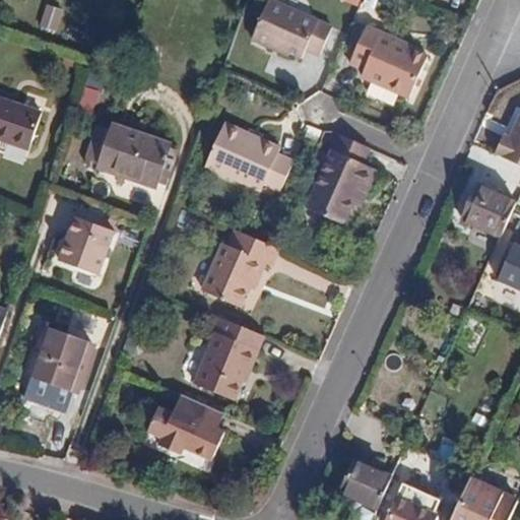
[(306,48),(320,54),(332,28),(271,0),(254,39),(271,47),(273,43),(301,57),(306,48)]
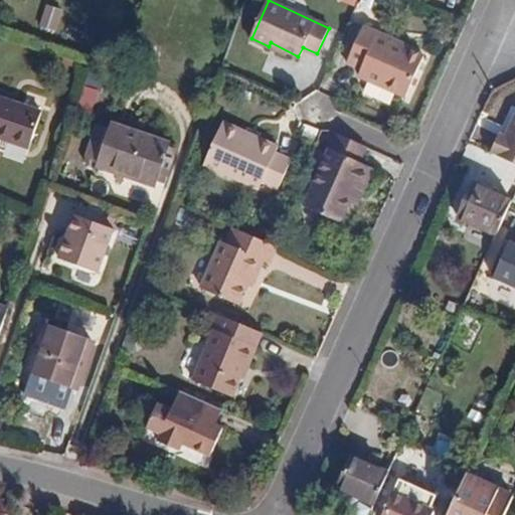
[(45,5),(39,28),(56,32),(62,9),(45,5)]
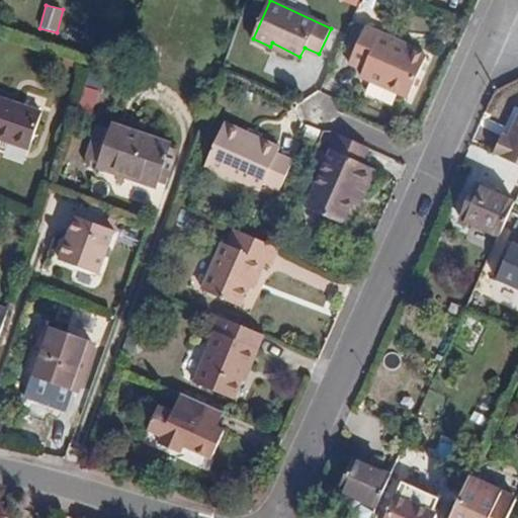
[(362,74),(360,79),(406,99),(424,60),(395,46),(396,42),(366,28),(349,67),(362,74)]
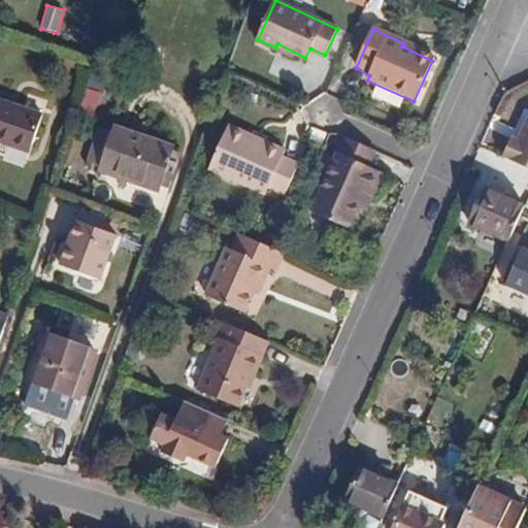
[(80,106),(96,110),(101,92),(86,88),(80,106)]
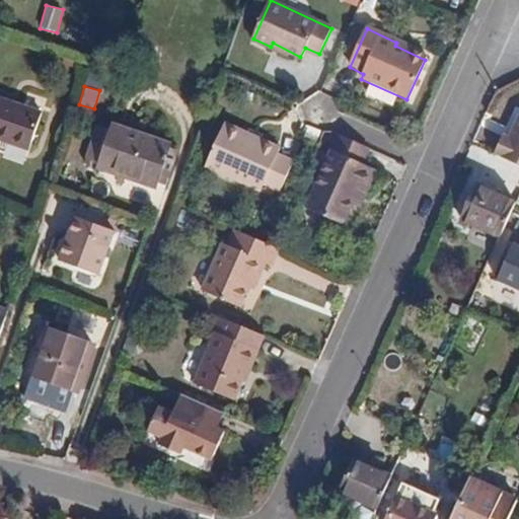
[(0,142),(28,151),(42,115),(0,99),(0,142)]
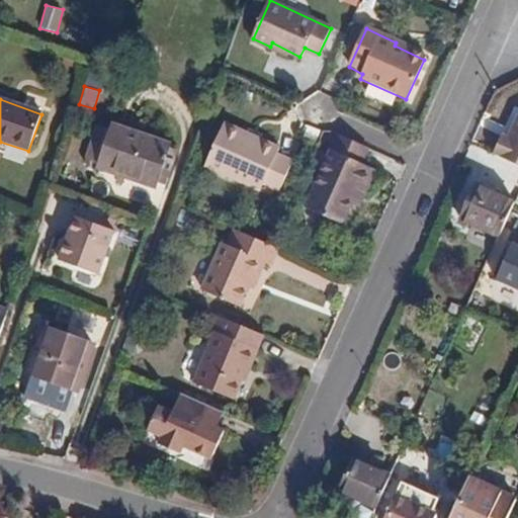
[(508,138),(502,136),(493,158),(517,168),(517,119),(508,138)]
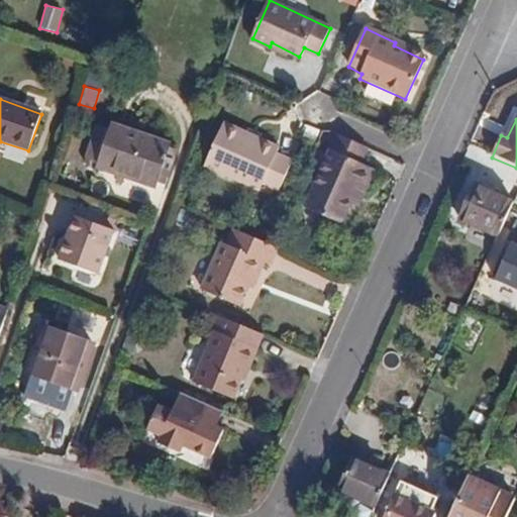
[(223,121),(205,163),(261,189),(265,185),(274,188),(278,190),(291,160),(278,152),(280,147),(256,137),(253,142),(240,134),(242,130),(223,121)]
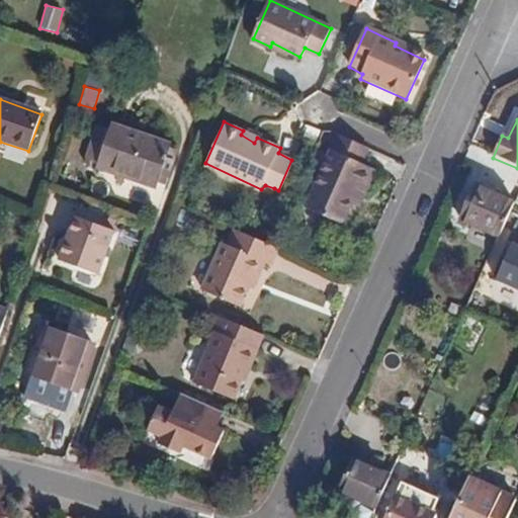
[(97,122),(87,152),(91,153),(101,124),(97,122)]
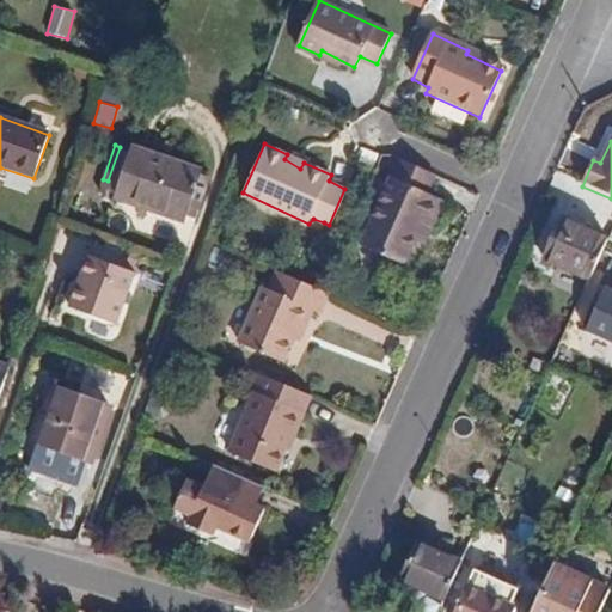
[(132,152),(120,147),(108,181),(120,184),(114,202),(181,225),(187,209),(197,213),(210,173),(134,146),(132,152)]
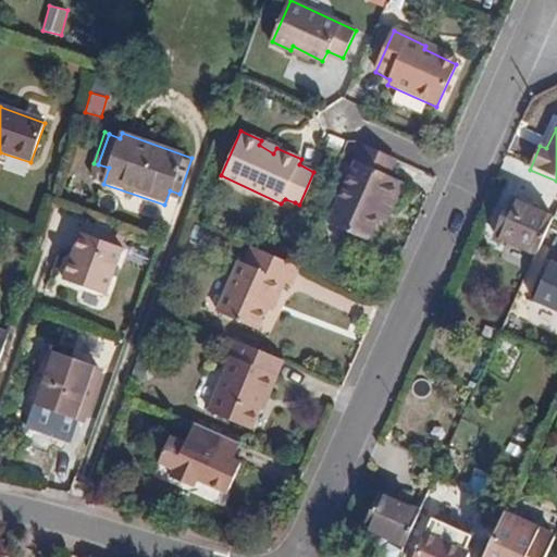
[(337,157),(345,141),(330,136),(323,149),(337,157)]
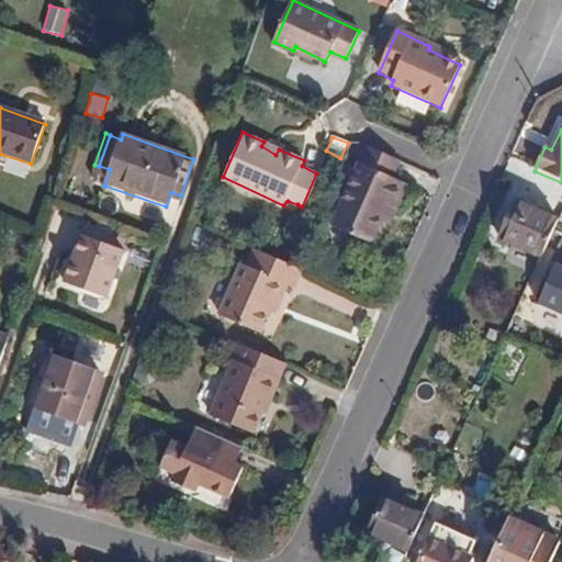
[(279,149),(263,142),(261,146),(276,155),(279,149)]
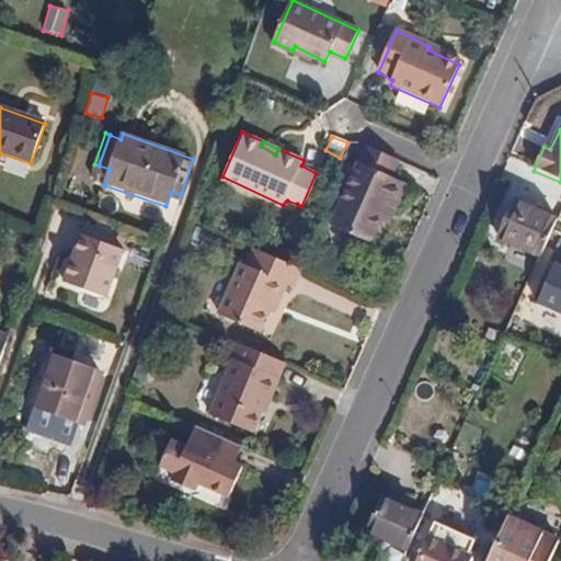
[(388,178),(395,162),(364,147),(329,224),(366,240),(377,218),(384,204),(391,208),(402,184),(388,178)]
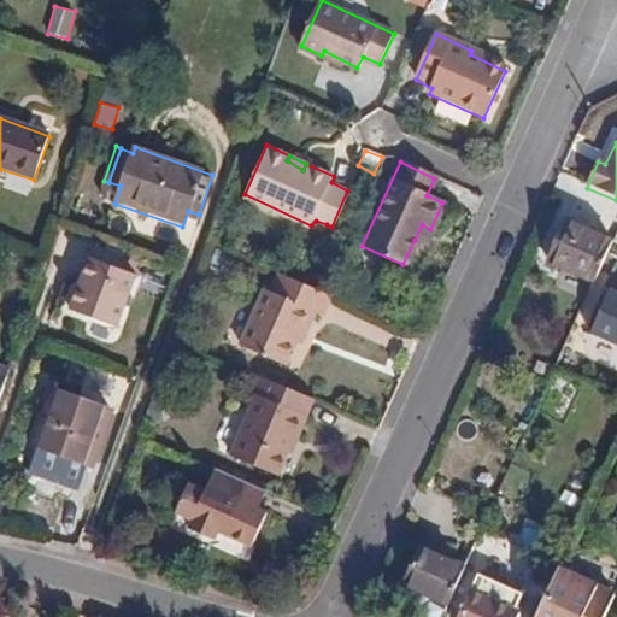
[(311,225),(323,231),(327,224),(316,221),(311,225)]
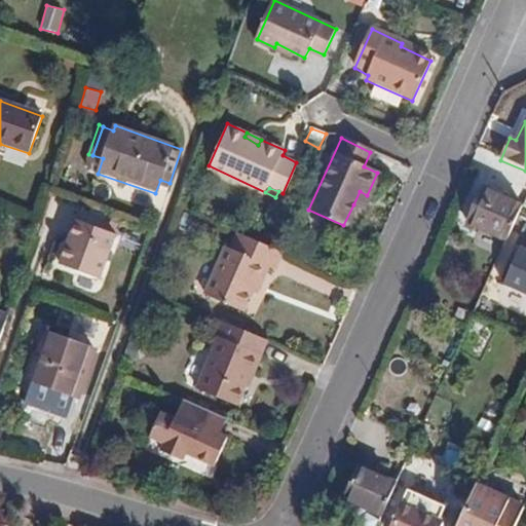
[(483,188),(466,222),(505,240),(521,207),(483,188)]
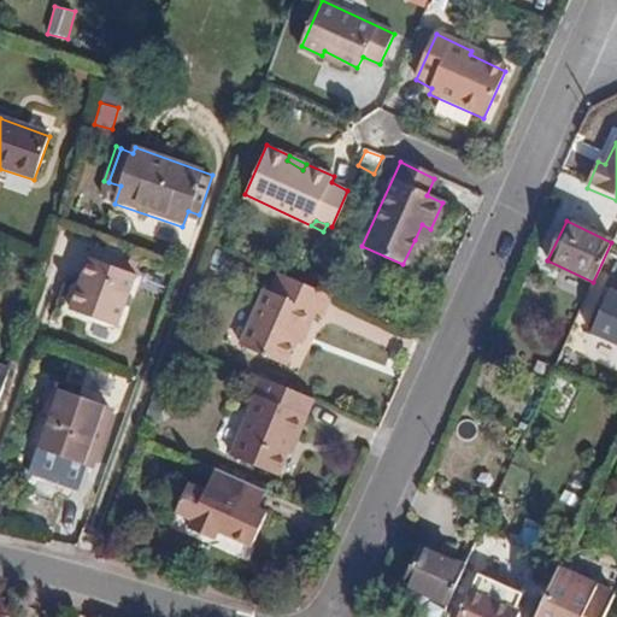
[(415,240),(423,245),(430,229),(422,224),(415,240)]
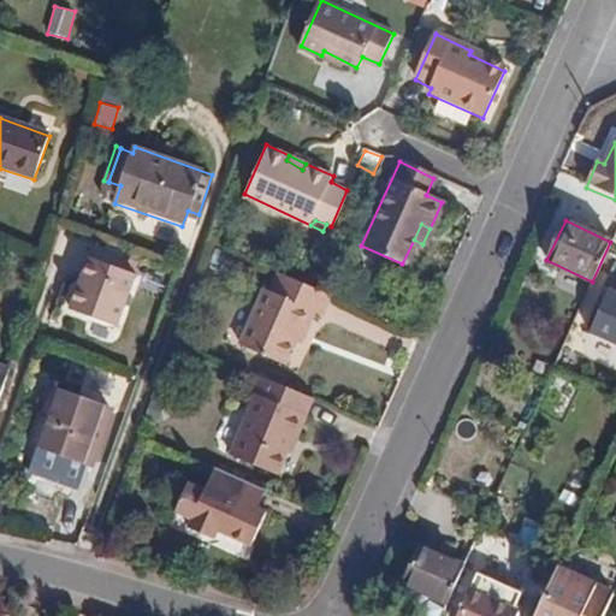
[(138,276),(89,255),(70,309),(118,329),(138,276)]
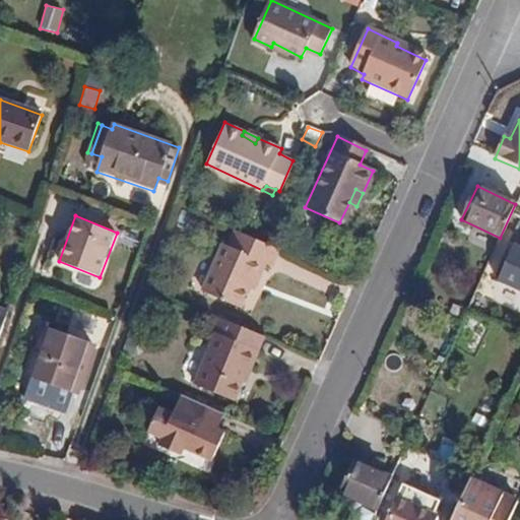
[(278,250),(257,240),(232,229),(201,295),(234,310),(241,293),(247,280),(254,284),(262,267),(269,269),(278,250)]
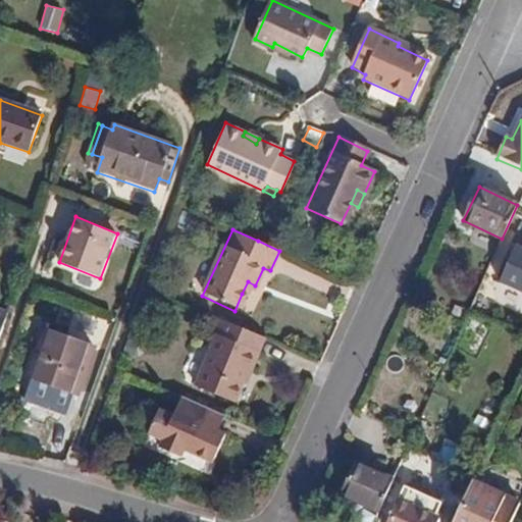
[(521,247),(514,244),(498,283),(521,293),(521,247)]
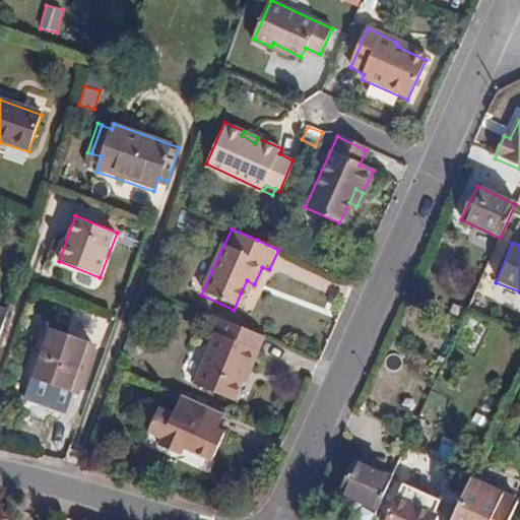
[(241,293),(248,296),(254,284),(247,280),(241,293)]
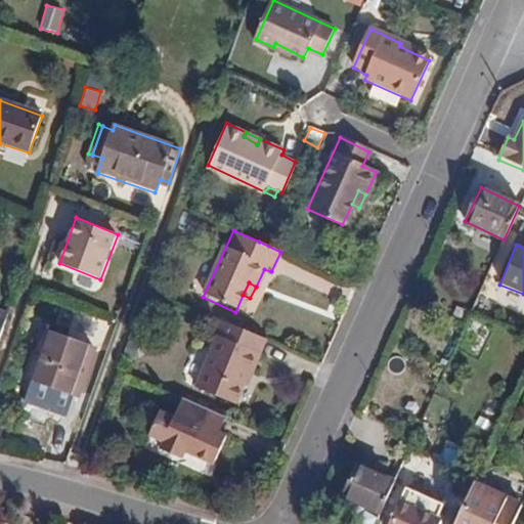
[(248,375),(262,342),(218,321),(211,335),(215,338),(192,386),(228,403),(244,374),(248,375)]
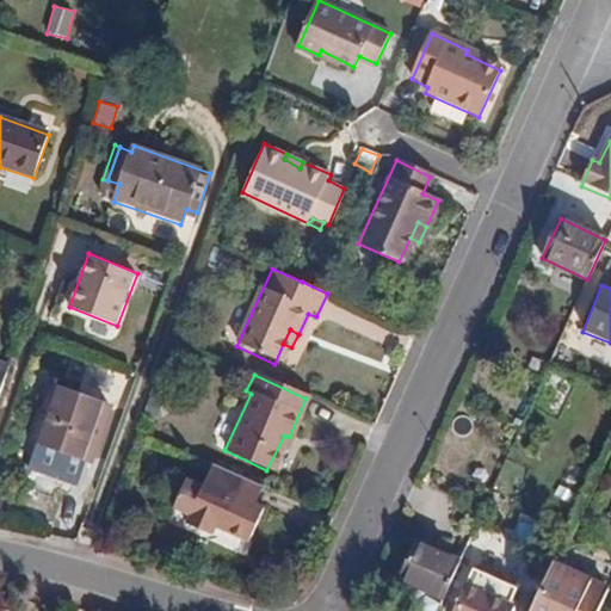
[(43,411),(31,440),(91,462),(110,408),(44,383),(35,406),(43,411)]
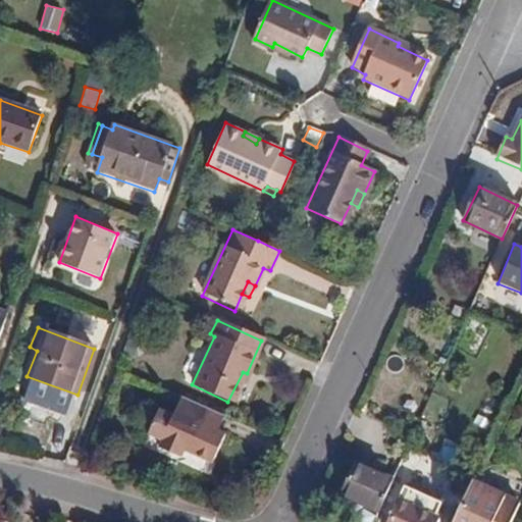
[(196,425),(203,409),(180,399),(170,419),(160,414),(148,438),(159,444),(157,451),(178,461),(181,454),(202,463),(216,434),(196,425)]
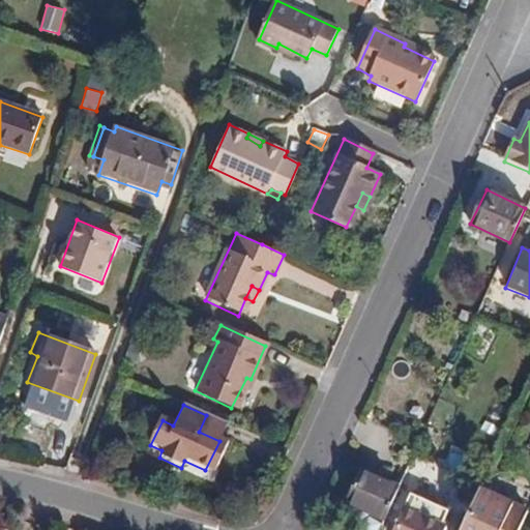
[(448,451),(440,468),(466,479),(473,464),(448,451)]
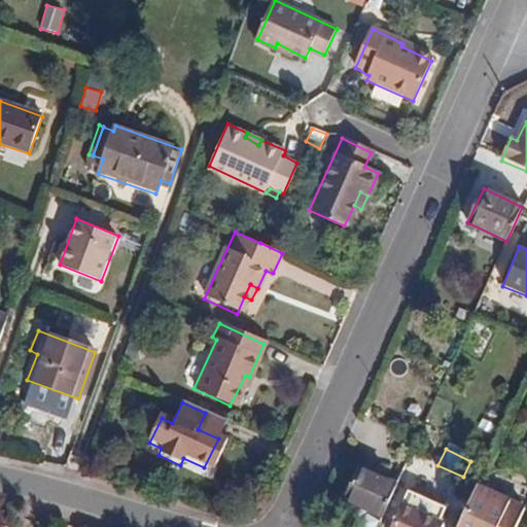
[(359,465),(344,500),(382,517),(397,483),(359,465)]
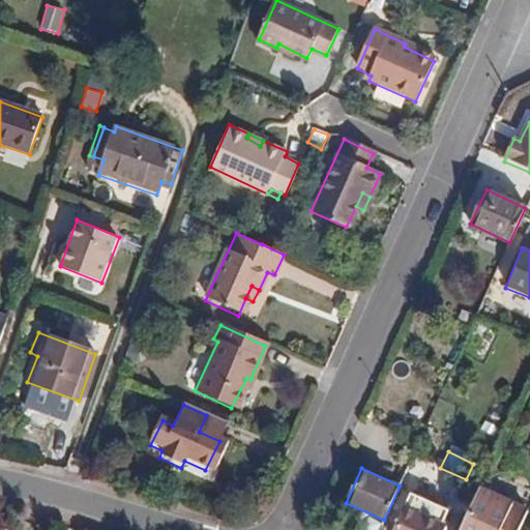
[(518,529),(527,510),(479,489),(460,529),(518,529)]
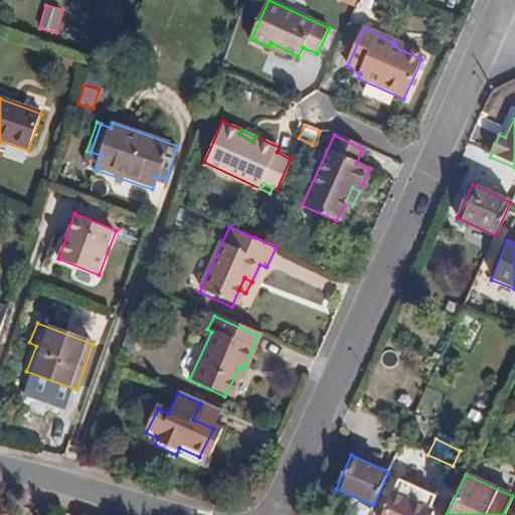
[(399,480),(383,514),(431,514),(433,512),(430,510),(436,496),(399,480)]
